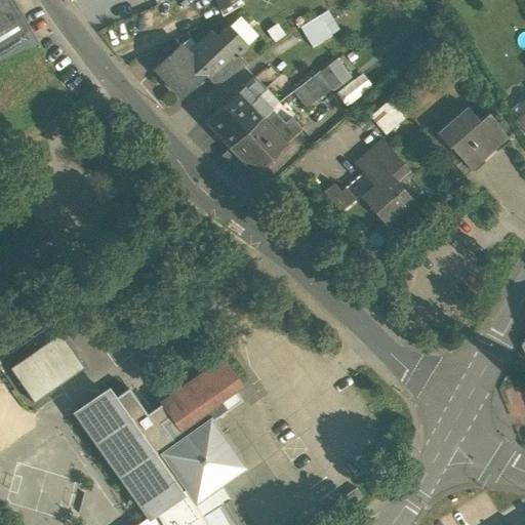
[(0,0),(0,58),(38,42),(12,0),(0,0)]
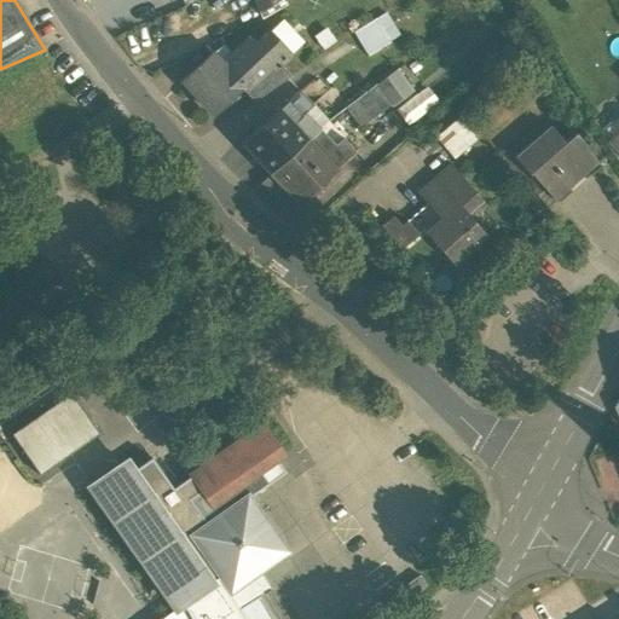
[(253,0),(259,13),(281,0),(253,0)]
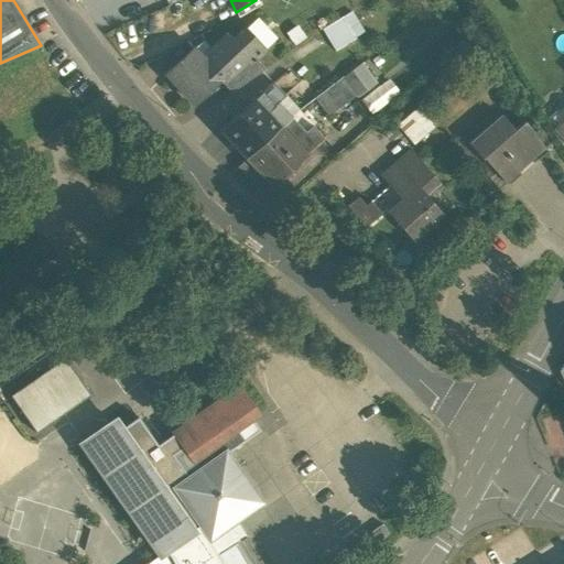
[(259,0),(256,0),(236,12),(239,20),(263,7),(259,0)]
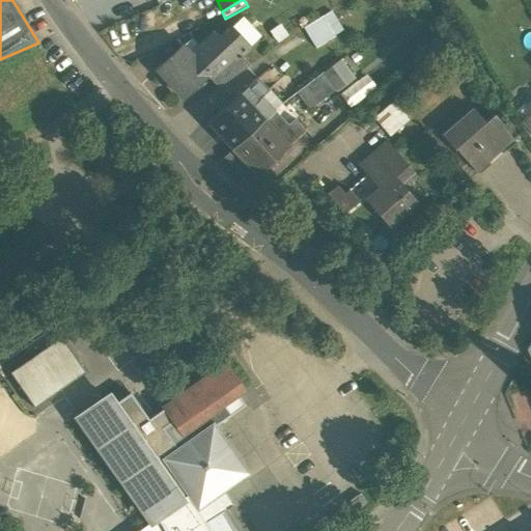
[(332,12),(304,28),(316,50),(343,31),(332,12)]
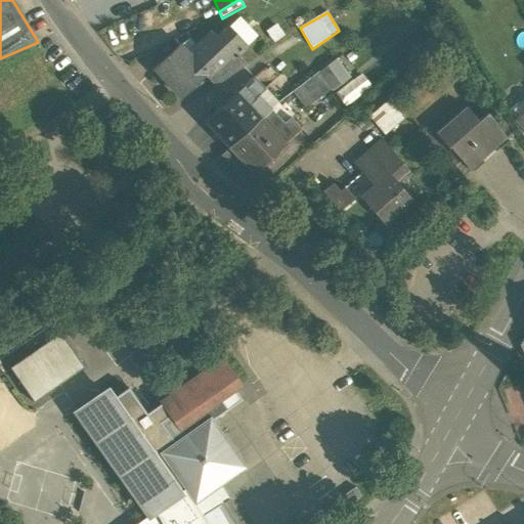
[(238,15),(230,25),(248,43),(257,34),(238,15)]
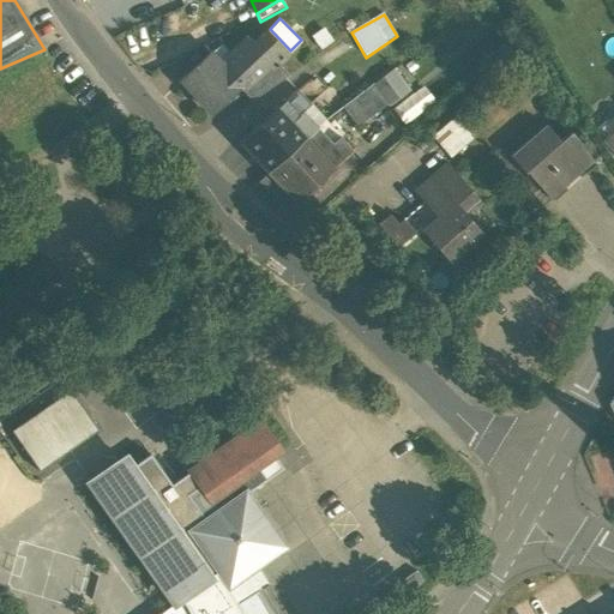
[(253,48),(247,43),(221,67),(212,58),(184,83),(211,113),(240,88),(244,92),(270,68),(275,73),(280,67),(289,59),(265,37),(253,48)]
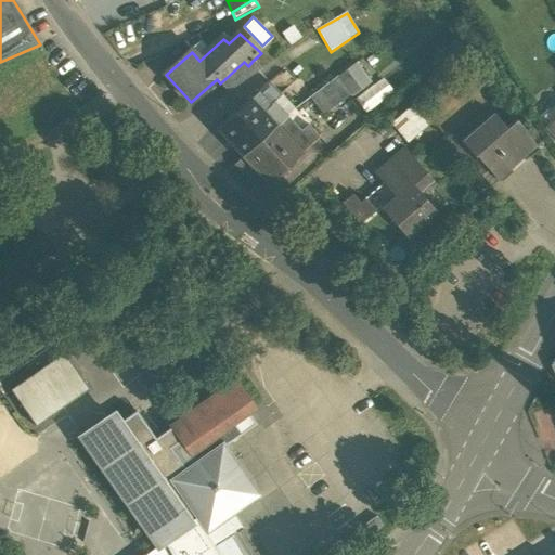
[(244,62),(220,84),(228,92),(261,69),(253,61),(248,66),(244,62)]
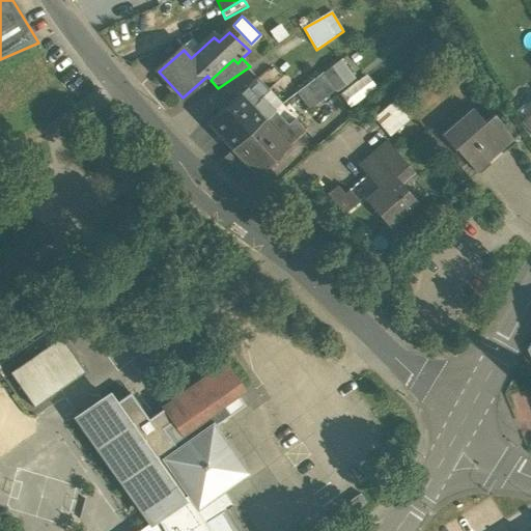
[(328,98),(356,76),(342,59),(314,81),(328,98)]
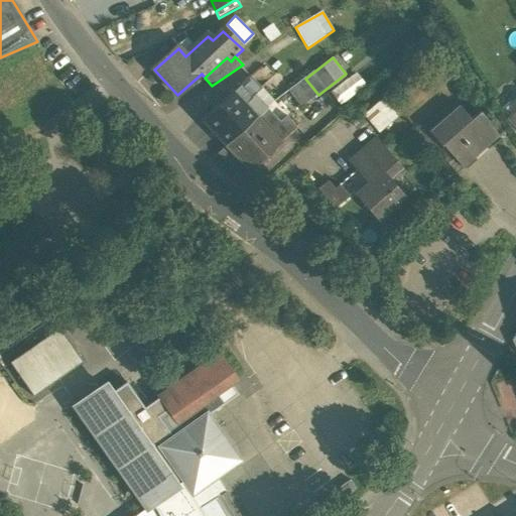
[(356,71),(330,90),(340,104),(366,84),(356,71)]
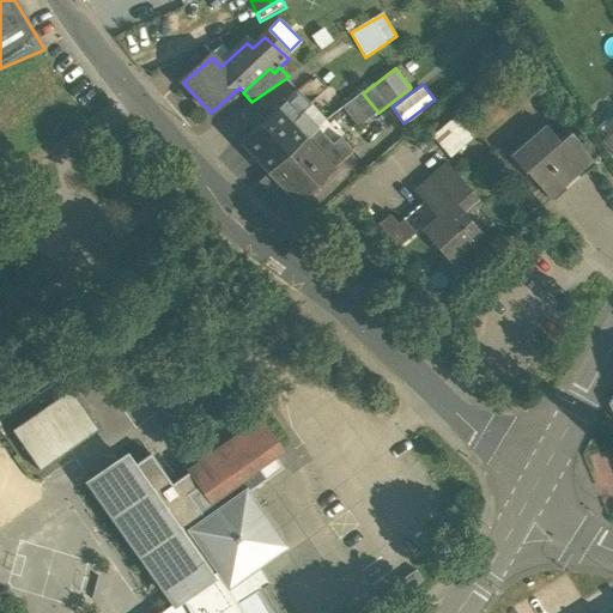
[(298,91),(242,143),(268,173),(316,128),(303,114),(311,107),(298,91)]
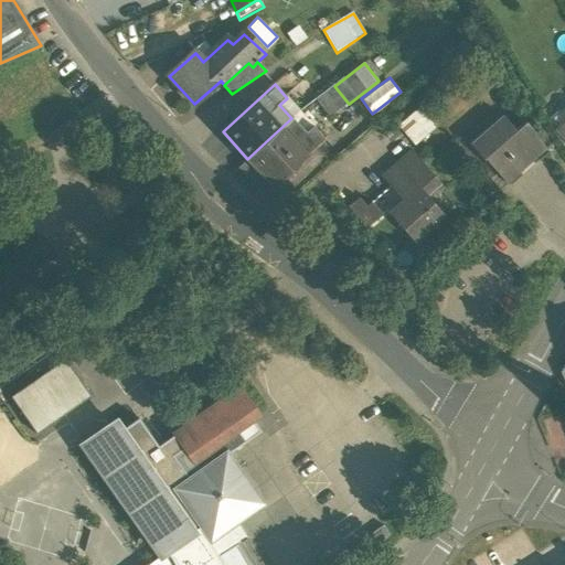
[(347,104),(333,86),(317,98),(330,116),(347,104)]
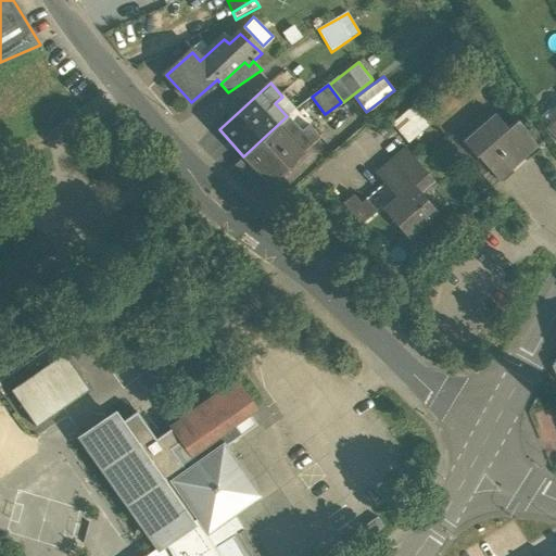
[(412,108),(392,124),(408,143),(428,127),(412,108)]
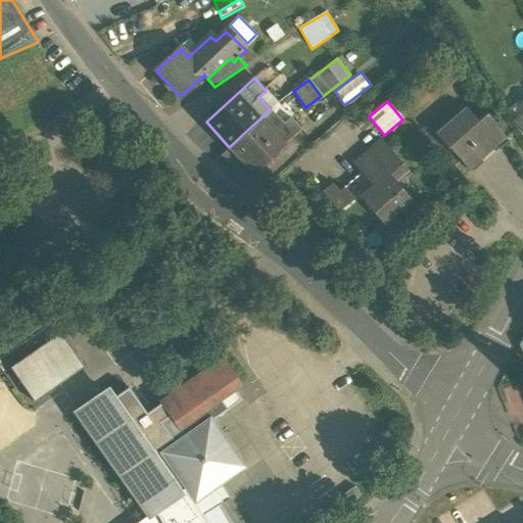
[(464,106),(435,132),(469,170),(506,137),(484,112),(476,120),(464,106)]
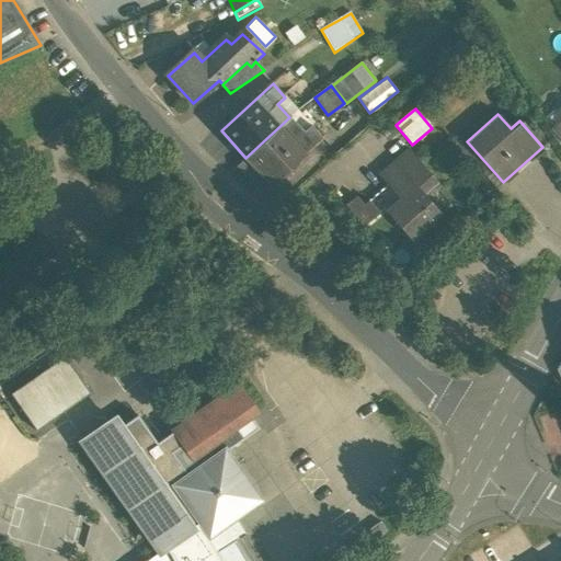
[(289,117),(245,158),(271,184),(322,137),(310,125),(302,132),(289,117)]
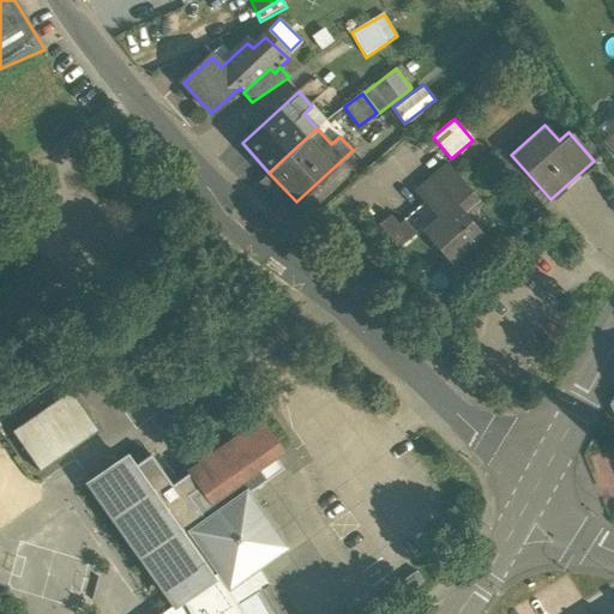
[(479,199),(447,163),(421,186),(435,202),(429,206),(426,202),(398,226),(409,239),(420,230),(449,264),(482,235),(464,212),(479,199)]
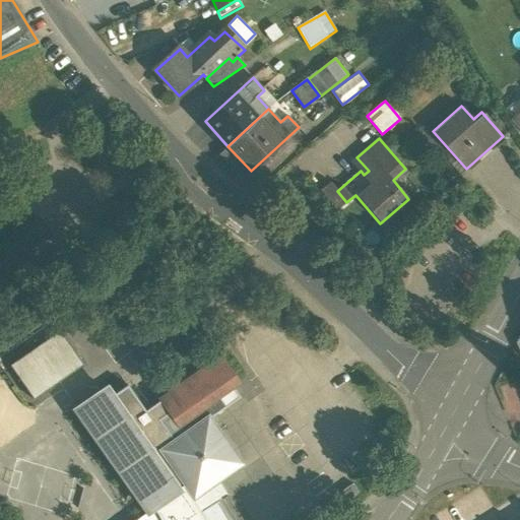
[(337,191),(331,183),(321,191),(337,211),(346,202),(337,191)]
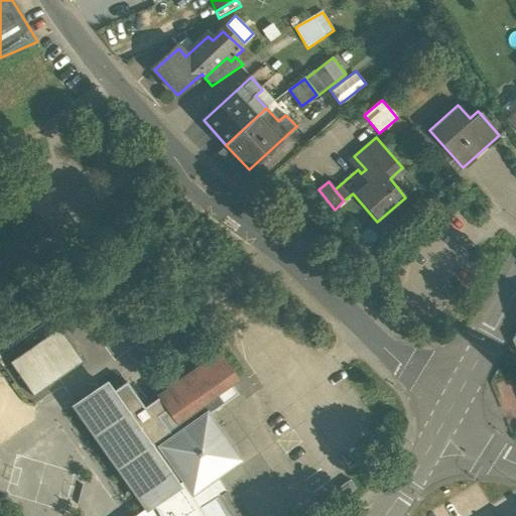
[(60,329),(10,363),(33,397),(84,362),(60,329)]
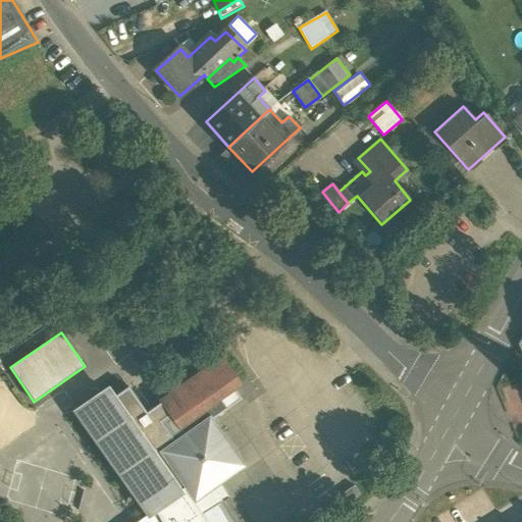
[(111,399),(105,390),(77,411),(149,514),(150,514),(154,510),(185,487),(201,514),(213,506),(206,493),(245,467),(211,420),(241,399),(233,388),(240,384),(220,358),(158,402),(159,403),(146,413),(127,386),(111,399)]
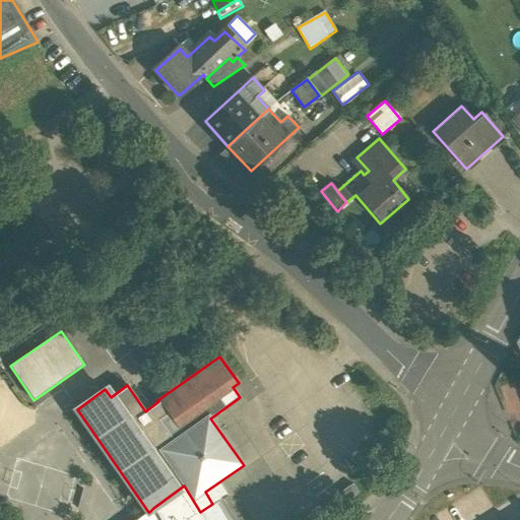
[(351,483),(339,492),(345,501),(358,493),(351,483)]
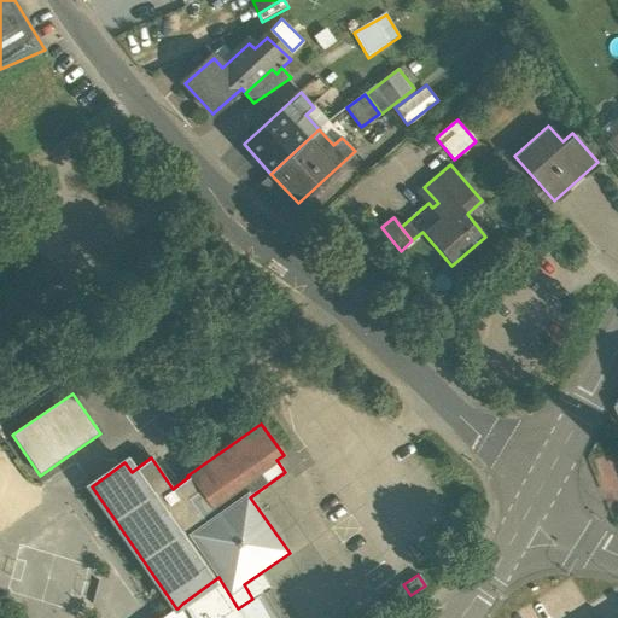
[(219,577),(182,604),(191,617),(244,617),(238,608),(219,577)]
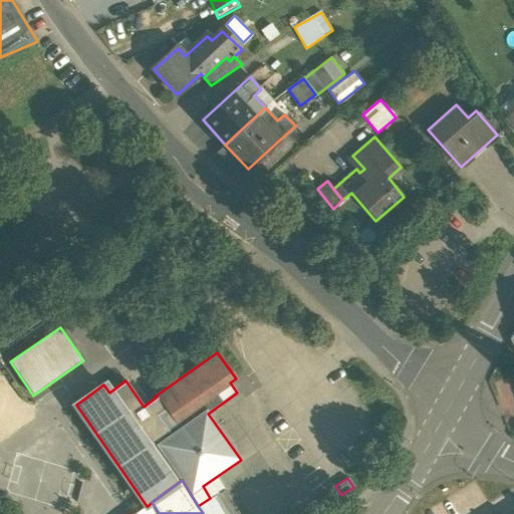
[(225,513),(214,496),(210,498),(198,506),(203,513),(225,513)]
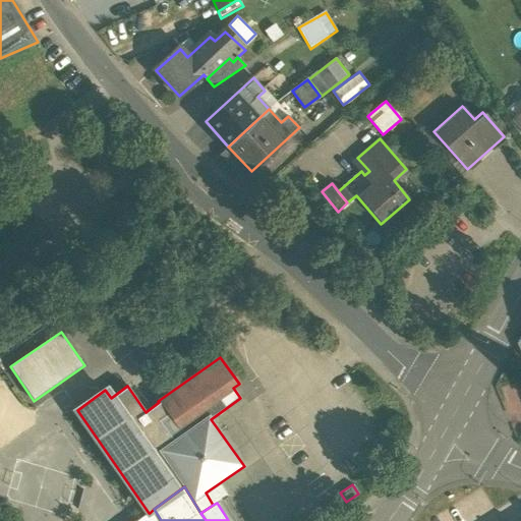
[(154,509),(150,513),(149,513),(135,520),(159,520),(161,520),(154,509)]
